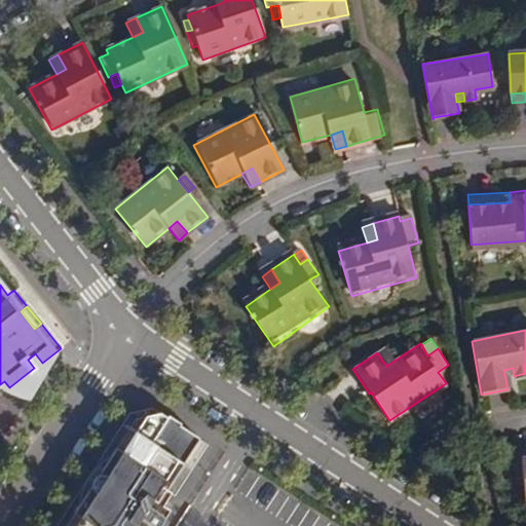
[(386,366),(396,360),(386,346),(377,352),(386,366)]
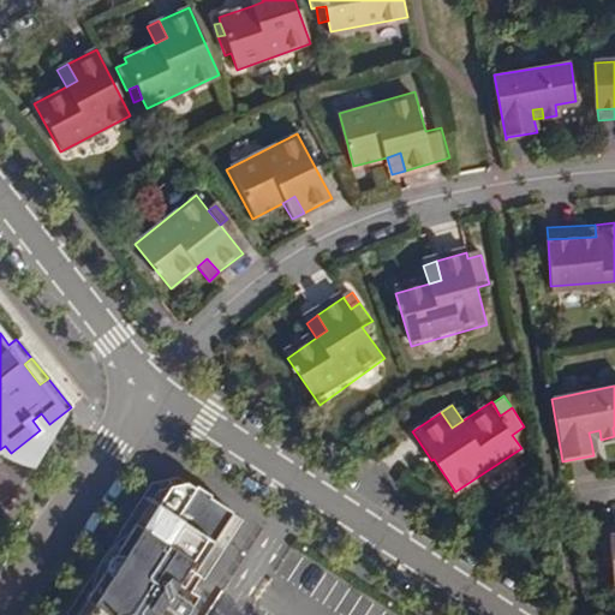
[(601,440),(599,430),(589,433),(591,442),(601,440)]
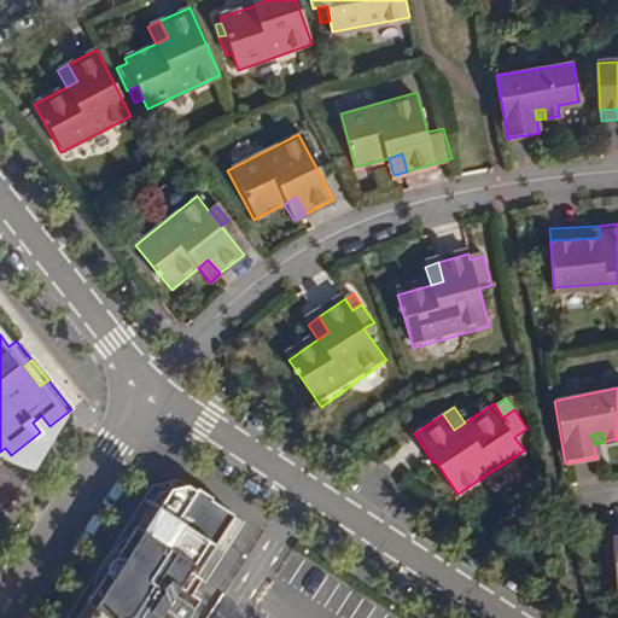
[(98,617),(188,617),(200,600),(192,595),(203,579),(196,576),(234,516),(211,501),(214,499),(197,488),(193,490),(187,487),(180,488),(149,534),(141,530),(133,544),(120,555),(112,564),(100,589),(99,599),(94,606),(101,612),(98,617)]
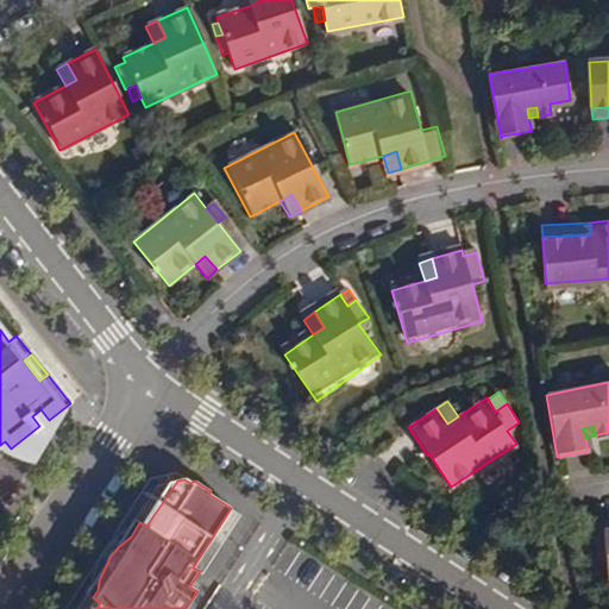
[(146,526),(177,481),(173,483),(164,483),(139,522),(146,526)]
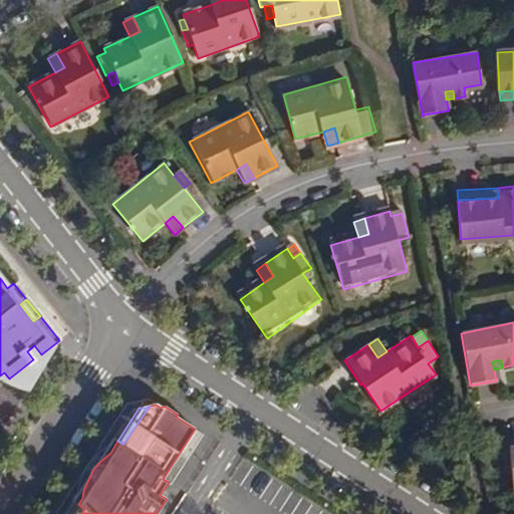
[(81,513),(84,509),(78,504),(71,513),(81,513)]
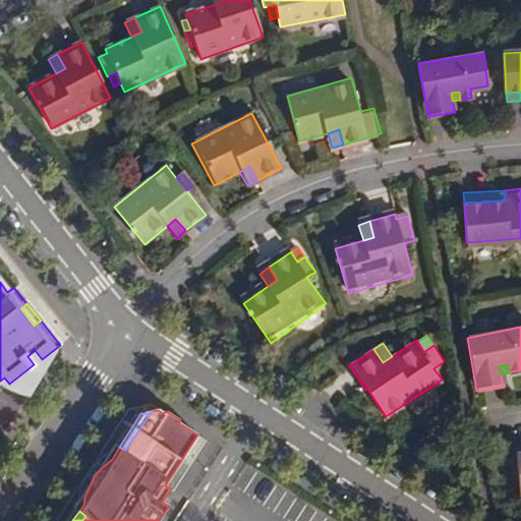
All buildings are outlined.
